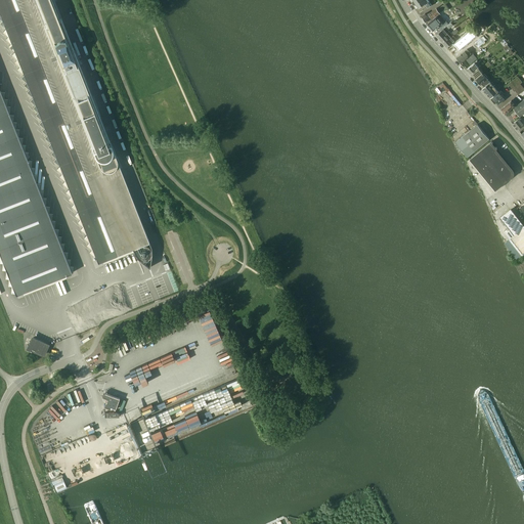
[(151,248),(54,0),(0,0),(0,12),(98,262),(133,249),(135,255),(139,259),(149,267),(151,254),(151,248)]
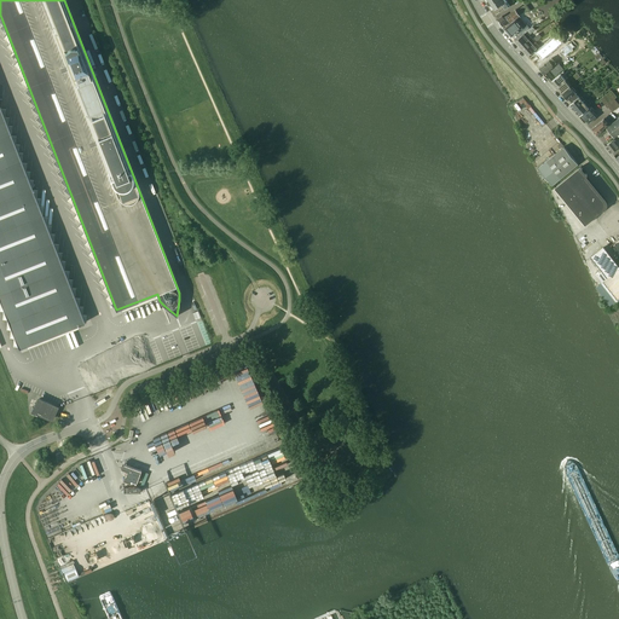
[(554,0),(549,0),(542,6),(545,12),(557,4),(554,0)]
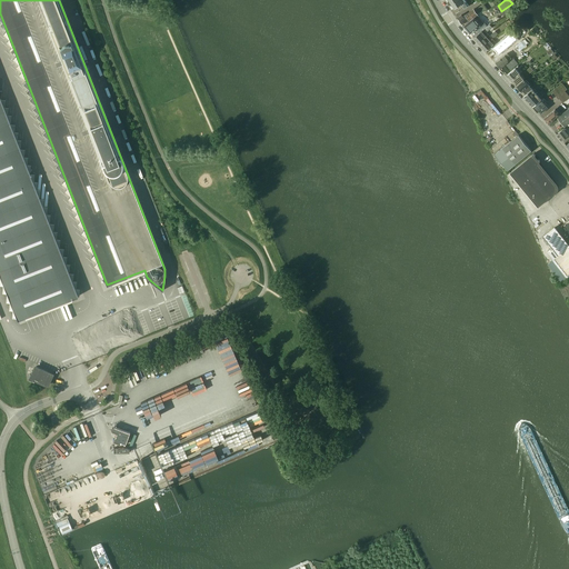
[(461,15),(457,18),(462,25),(469,20),(475,17),(478,15),(479,12),(488,10),(483,5),(483,3),(475,10),(473,9),(465,15),(462,17),(461,15)]
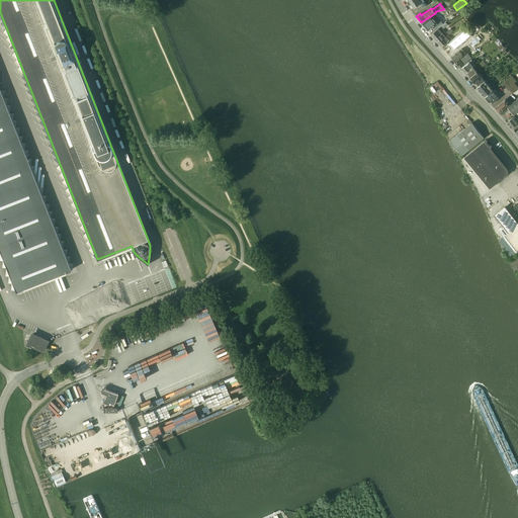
[(431,16),(422,24),(428,30),(434,25),(436,28),(442,23),(435,14),(432,16),(431,16)]
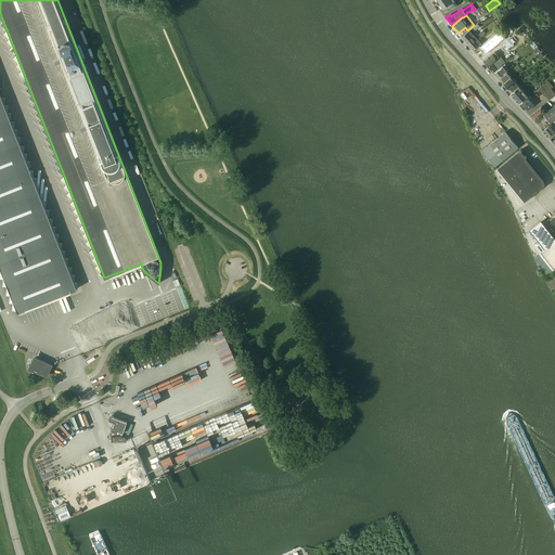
[(470,29),(462,37),(466,42),(470,47),(478,39),(474,34),(470,29)]
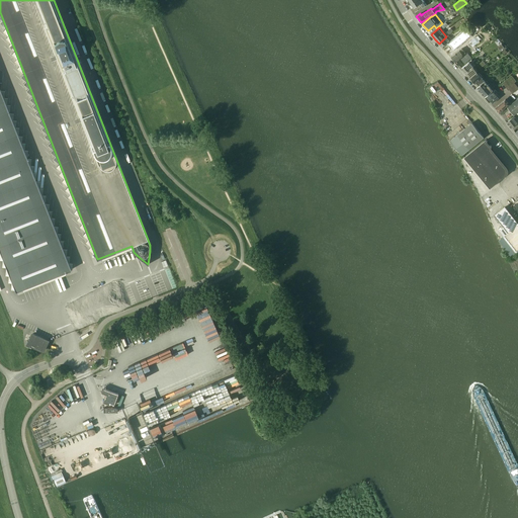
[(465,29),(449,44),(453,50),(470,34),(465,29)]
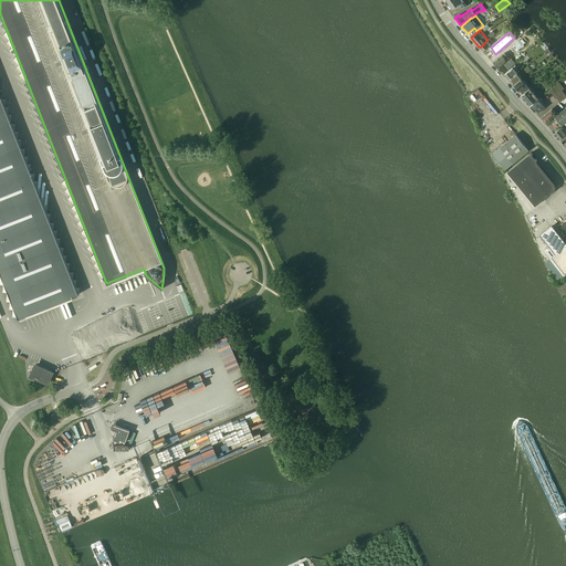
[(488,40),(480,48),(484,52),(494,43),(493,42),(492,43),(488,40)]
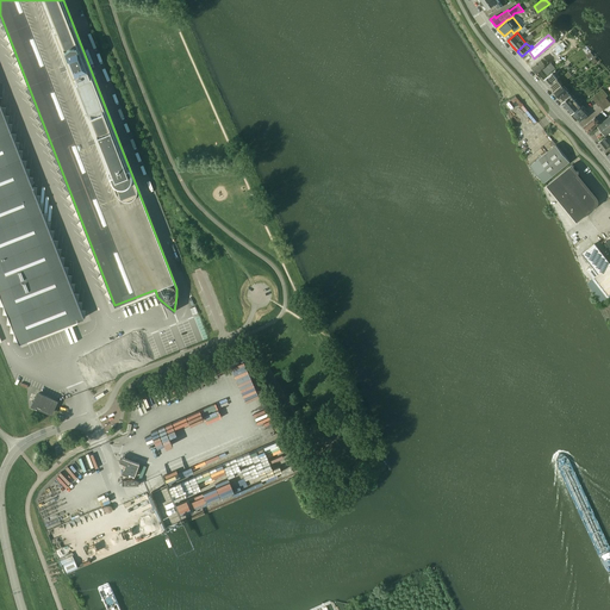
[(543,57),(531,68),(536,74),(541,69),(548,63),(543,57)]
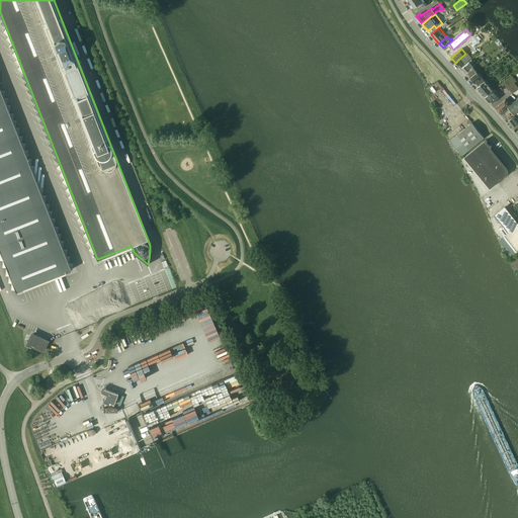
[(463,56),(460,59),(464,64),(470,59),(466,54),(463,56)]
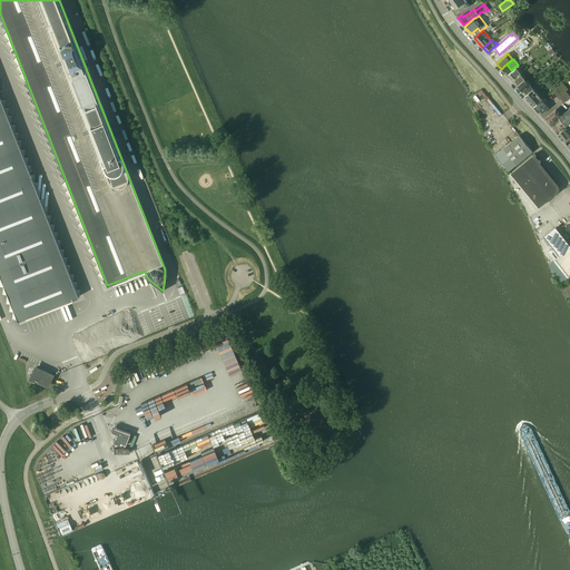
[(517,68),(508,76),(512,81),(522,74),(521,74),(517,68)]
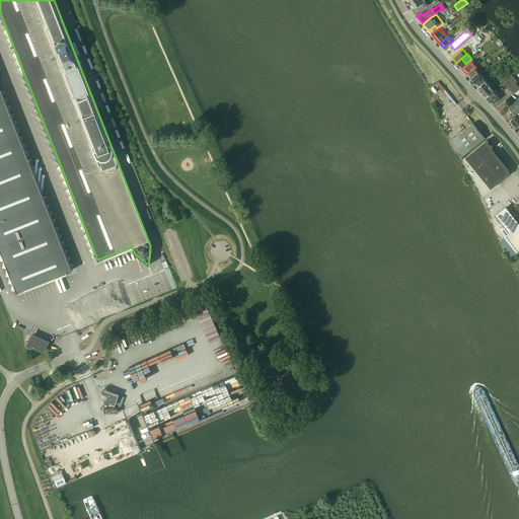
[(477,69),(475,67),(466,74),(470,78),(478,72),(476,70),(477,69)]
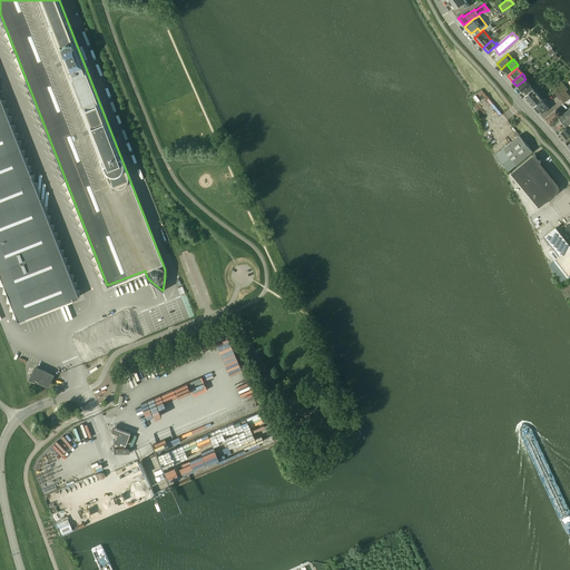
[(518,87),(522,91),(523,90),(530,85),(529,85),(530,84),(527,80),(526,81),(526,80),(518,87)]
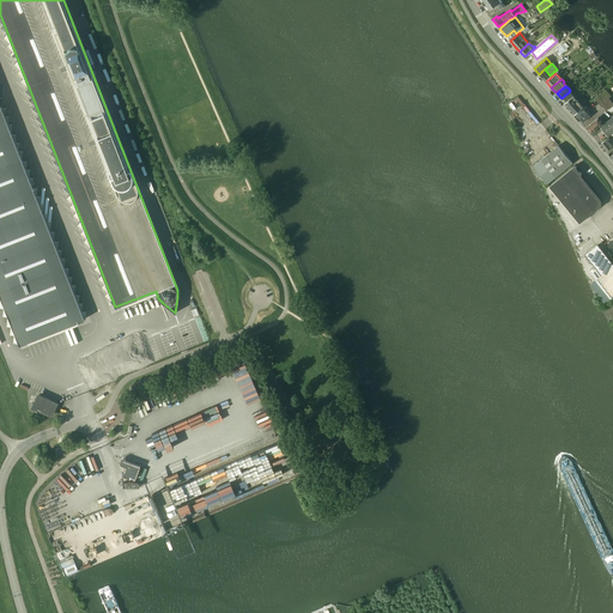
[(600,93),(594,98),(599,103),(600,102),(601,104),(608,98),(606,95),(608,92),(606,89),(600,93)]
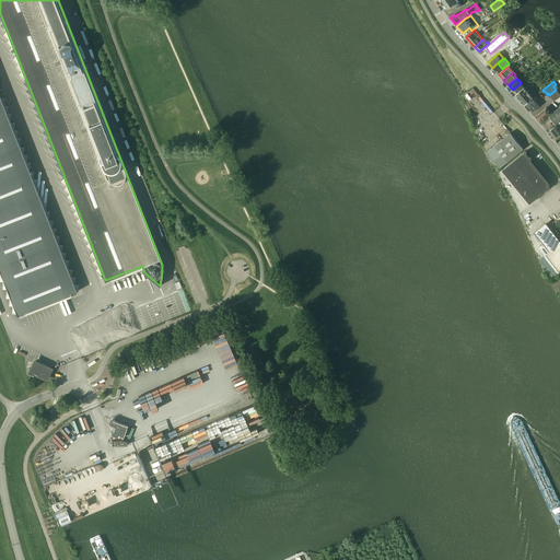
[(517,93),(515,95),(524,105),(534,96),(529,91),(528,91),(523,83),(522,84),(521,83),(514,89),(517,93)]
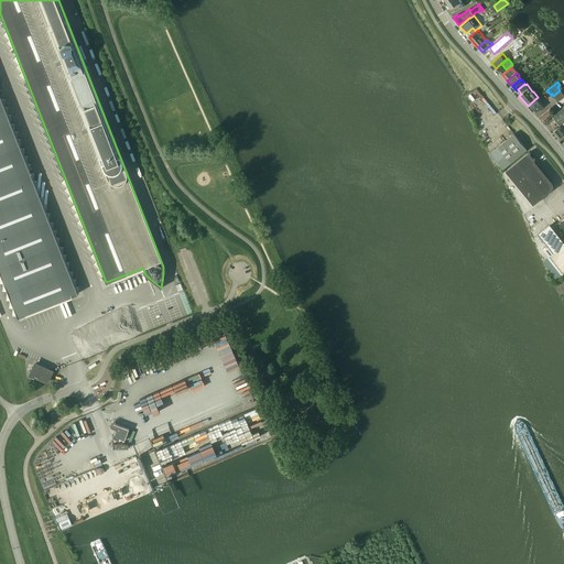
[(554,97),(554,98),(557,102),(563,97),(563,95),(561,91),(554,97)]
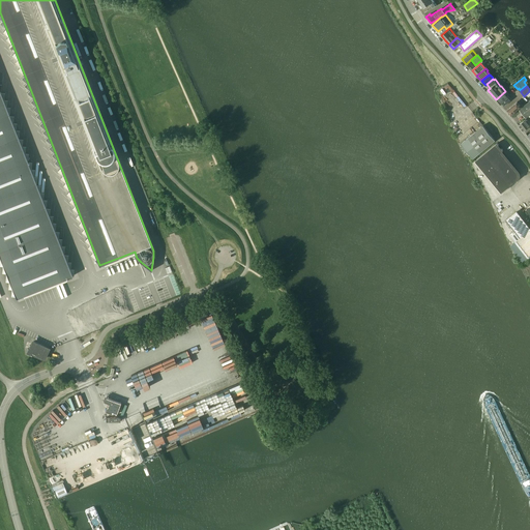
[(72,275),(0,90),(0,256),(17,298),(72,275)]
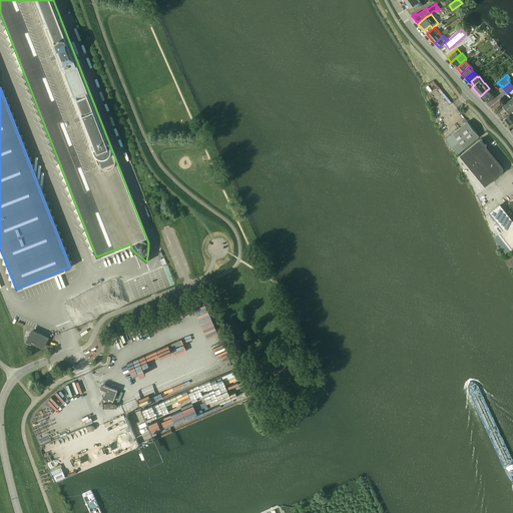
[(489,88),(480,96),(484,101),(486,100),(488,102),(495,96),(491,92),(492,91),(492,90),(490,88),(489,88)]
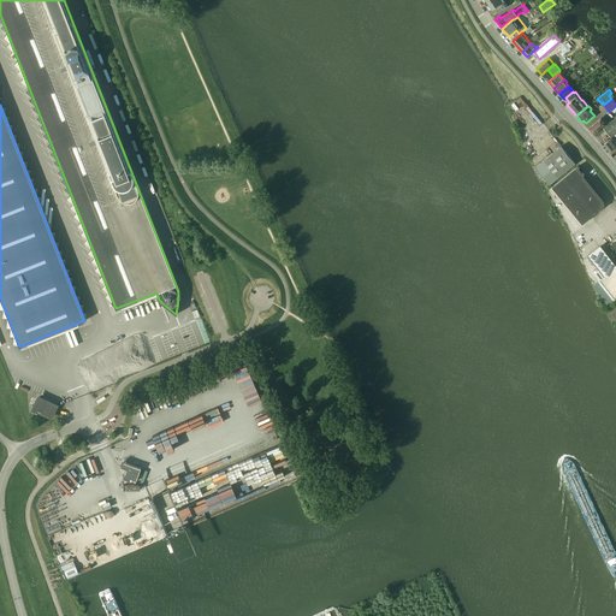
[(615,117),(603,128),(611,137),(615,132),(615,117)]
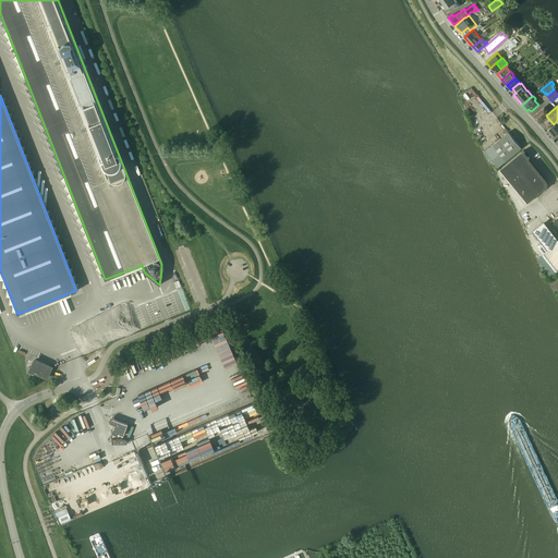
[(534,116),(533,117),(538,122),(549,112),(545,107),(534,116)]
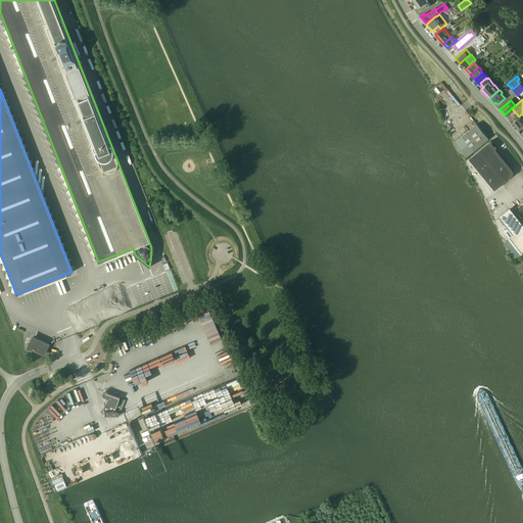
[(512,124),(516,130),(522,124),(522,123),(518,117),(512,124)]
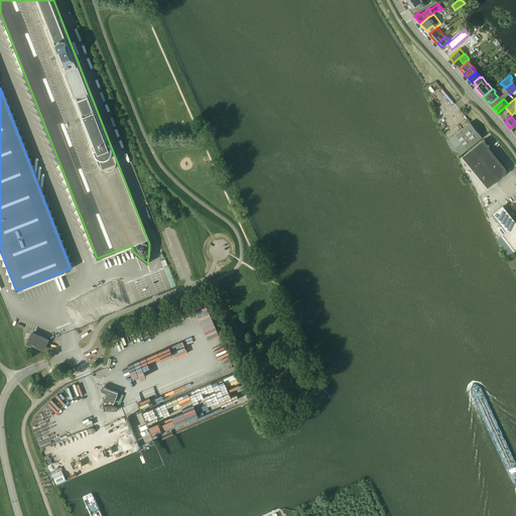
[(461,154),(482,137),(470,122),(448,140),(461,154)]
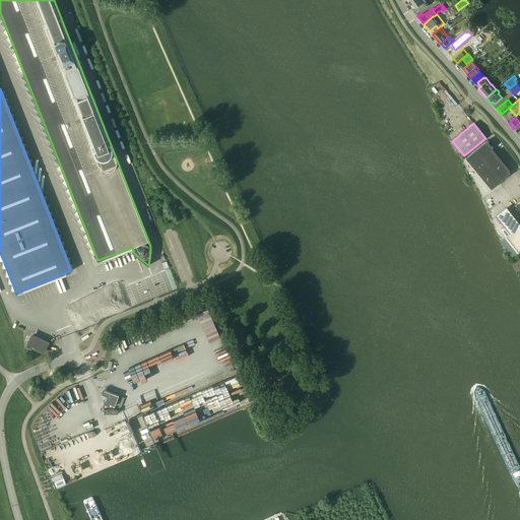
[(492,146),(489,142),(488,140),(466,157),(492,189),(500,183),(499,182),(503,179),(503,180),(508,176),(507,176),(508,175),(509,174),(509,173),(509,172),(509,171),(509,170),(508,169),(505,165),(504,166),(501,163),(502,161),(499,157),(497,158),(495,154),(496,153),(492,149),(493,149),(493,148),(493,147),(493,146),(492,146)]
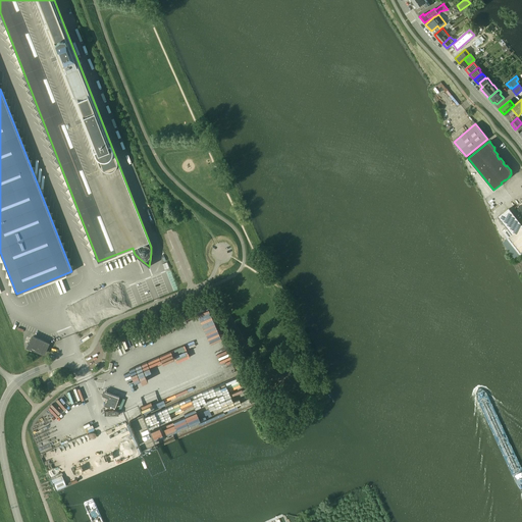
[(521,225),(509,209),(499,216),(513,233),(510,237),(521,251),(521,250),(521,225)]
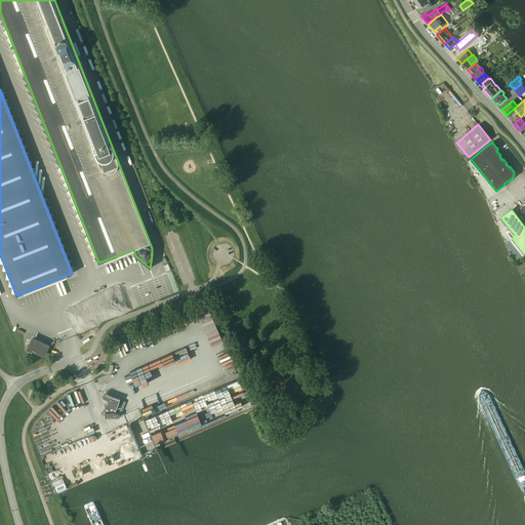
[(43,356),(48,346),(33,338),(28,349),(43,356)]
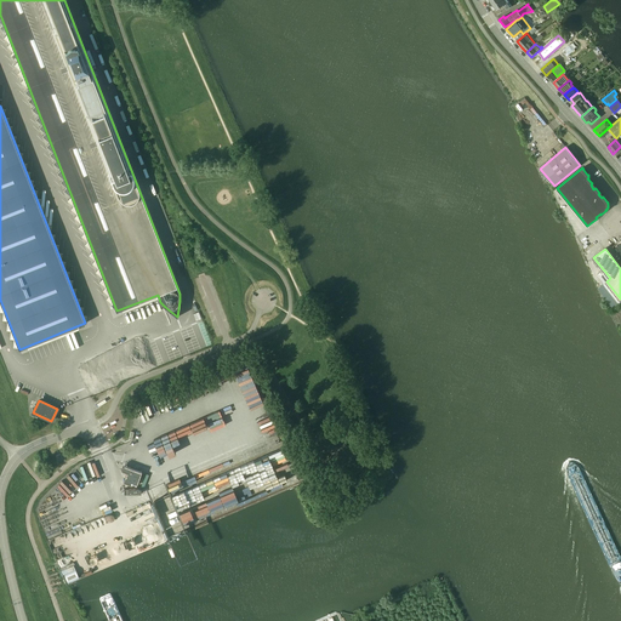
[(138,477),(140,472),(124,466),(123,471),(138,477)]
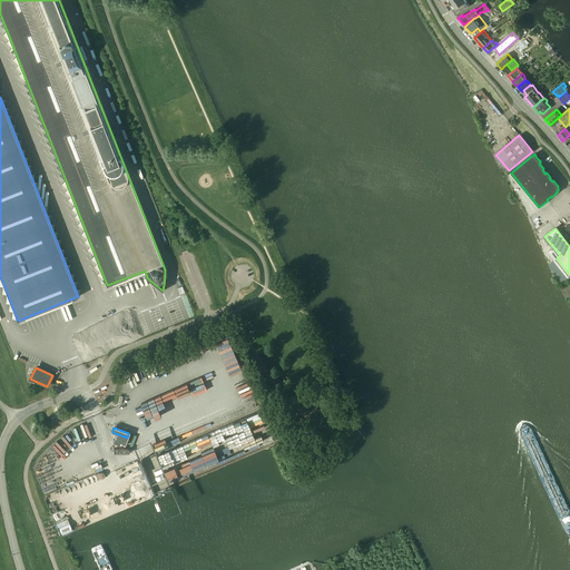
[(92,549),(91,551),(92,553),(99,569),(111,569),(101,546),(100,546),(92,549)]
